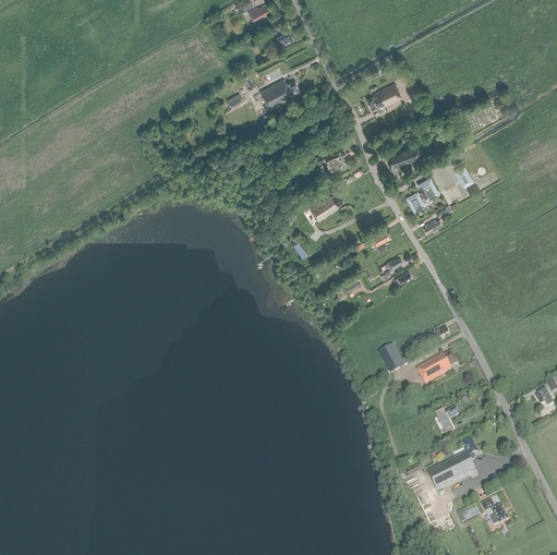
[(264,13),(270,10),(266,2),(266,3),(265,1),(257,5),(256,4),(246,10),(253,22),(262,17),(261,15),(264,14),(264,13)]
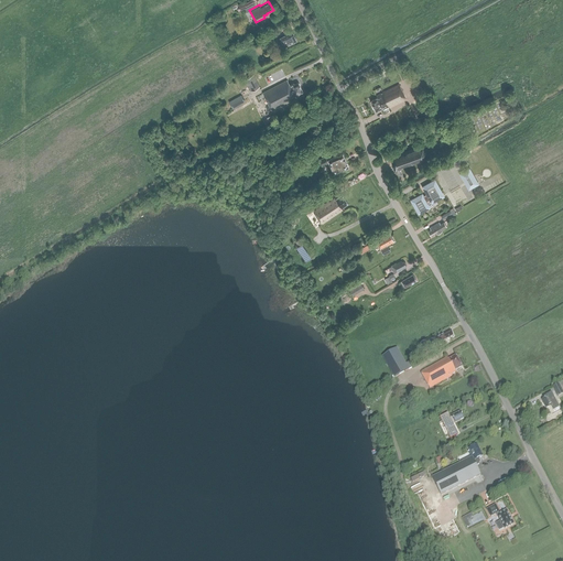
[(279,35),(281,41),(278,43),(280,46),(296,38),(292,29),(279,35)]
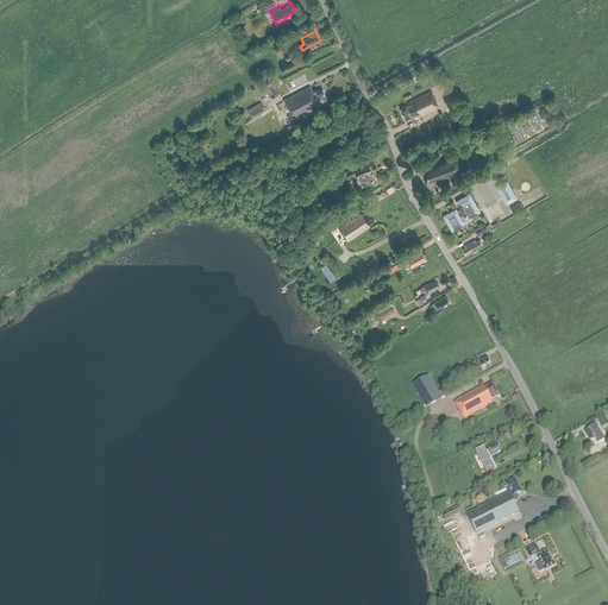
[(269,95),(279,90),(273,79),(263,83),(269,95)]
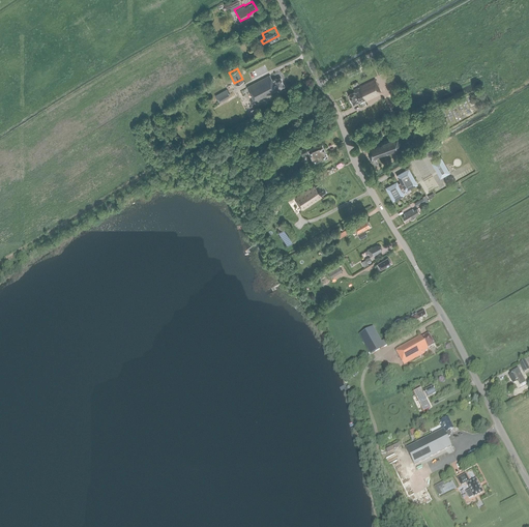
[(275,76),(271,78),(269,72),(245,84),(255,101),(278,90),(276,87),(284,83),(280,75),(275,77),(275,76)]
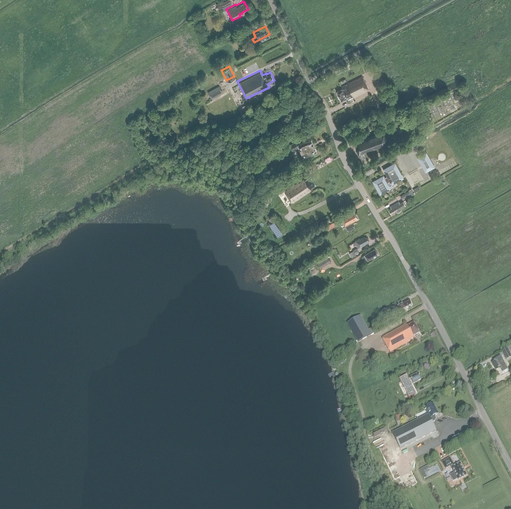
[(341,83),(342,86),(336,89),(340,98),(346,95),(347,96),(351,94),(352,96),(368,88),(362,74),(341,83)]
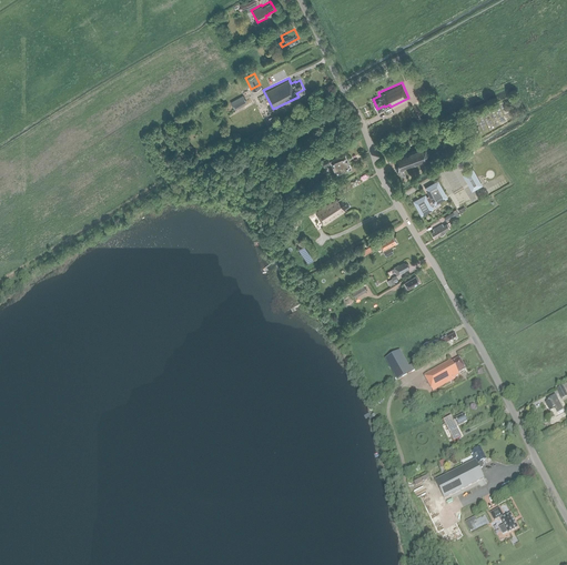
[(233,107),(246,99),(243,93),(251,89),(247,83),(239,89),(241,93),(230,99),(233,107)]
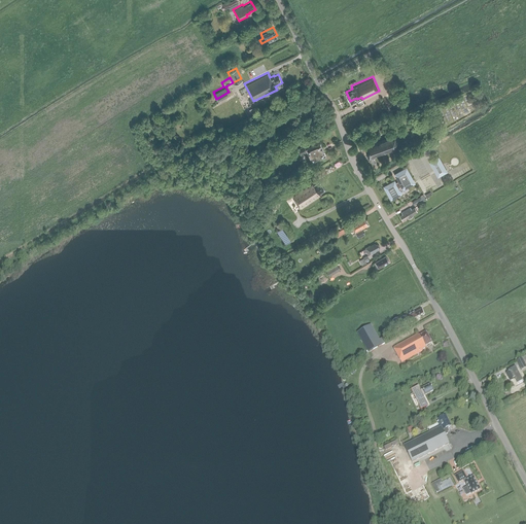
[(379,139),(380,140),(364,146),(367,155),(383,149),(383,150),(394,145),(396,141),(394,137),(390,135),(379,139)]
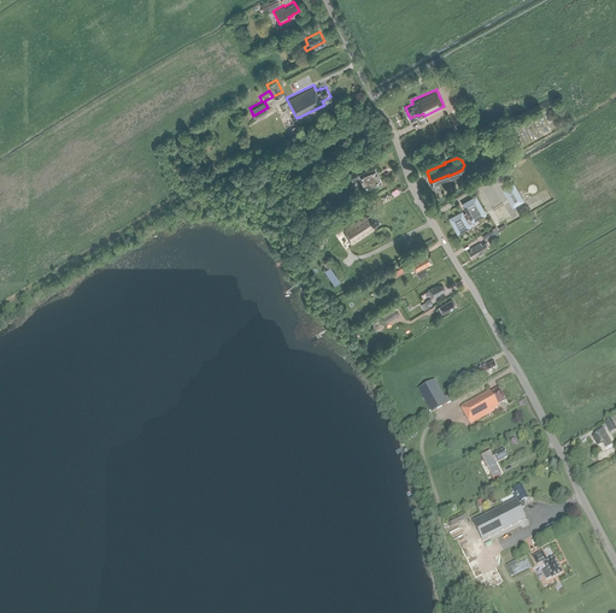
[(374,164),(359,171),(357,166),(347,171),(351,178),(359,175),(364,186),(381,178),(374,164)]
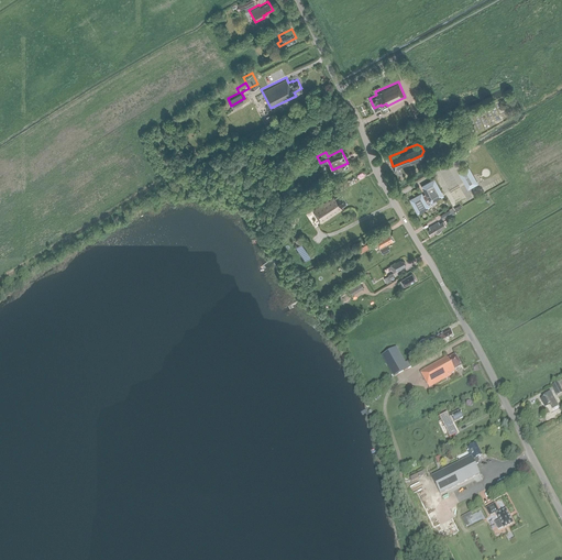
[(467,185),(475,180),(467,166),(459,171),(467,185)]
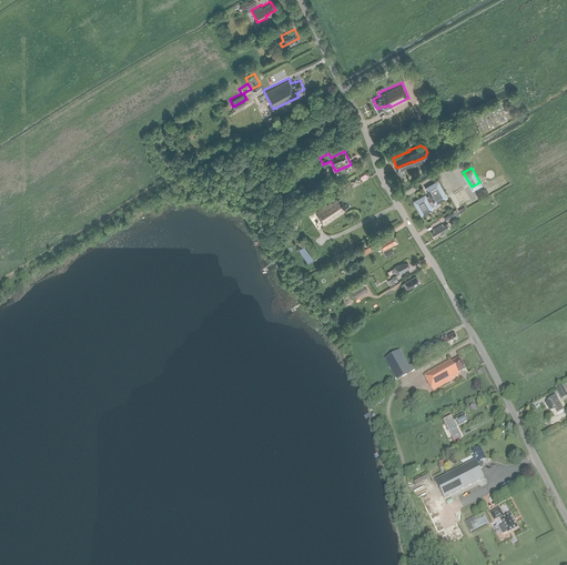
[(424,193),(414,199),(421,211),(431,205),(428,202),(434,200),(445,194),(436,179),(426,185),(429,192),(424,194),(424,193)]
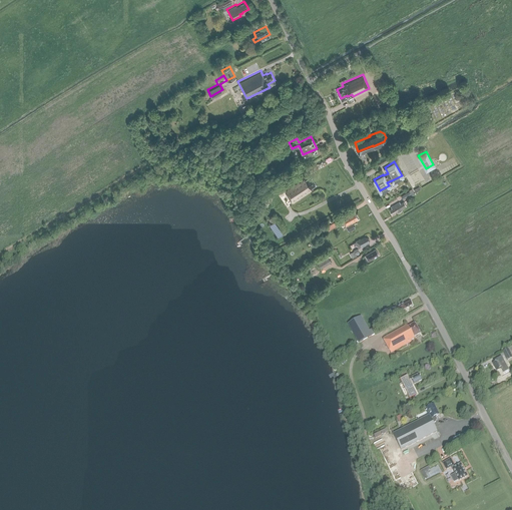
[(292,201),(297,197),(313,187),(311,185),(316,182),(311,174),(305,178),(303,176),(298,180),(298,179),(285,187),(286,188),(284,189),(292,201)]
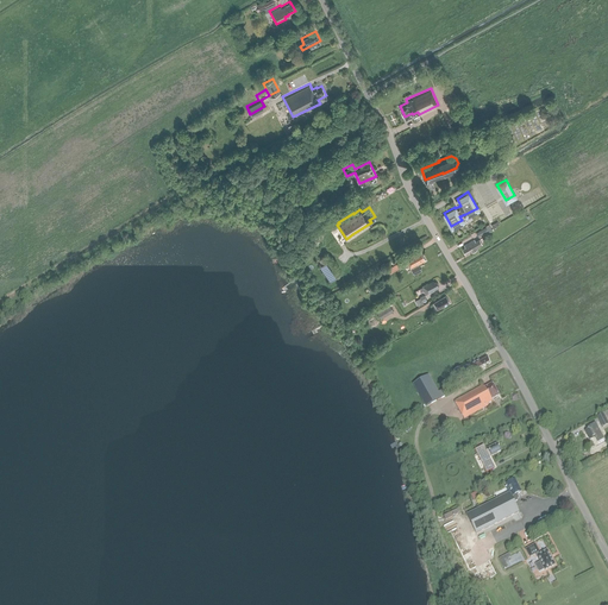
[(464,245),(462,246),(464,251),(470,247),(471,249),(476,246),(476,245),(478,244),(477,243),(481,241),(478,235),(475,238),(474,237),(463,243),(464,245)]
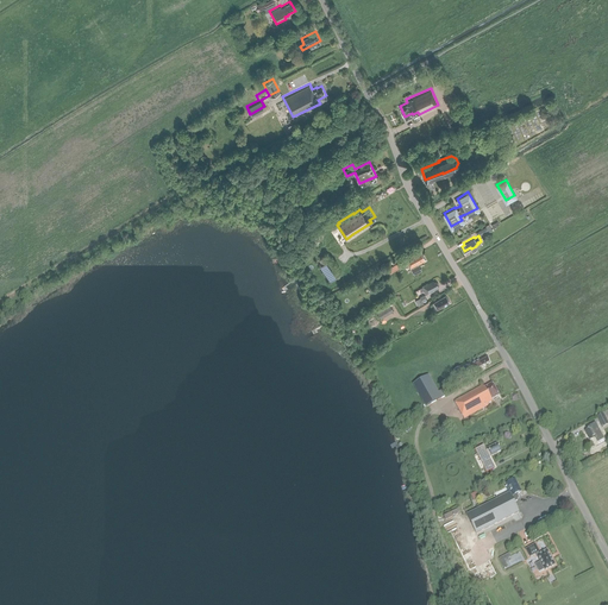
[(421,268),(418,262),(425,258),(420,250),(418,251),(417,250),(405,256),(414,272),(421,268)]
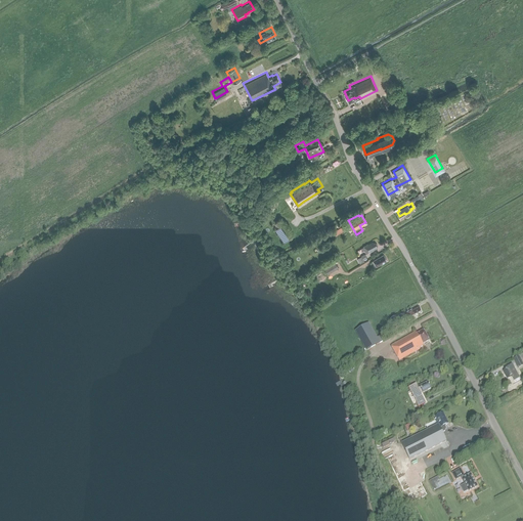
[(344,223),(328,231),(330,235),(346,226),(344,223)]
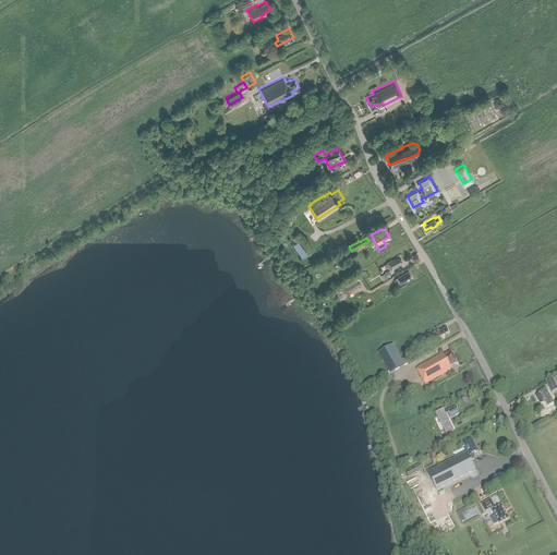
[(400,261),(401,260),(399,255),(397,256),(397,255),(384,262),(385,265),(387,264),(389,268),(400,262),(400,261)]
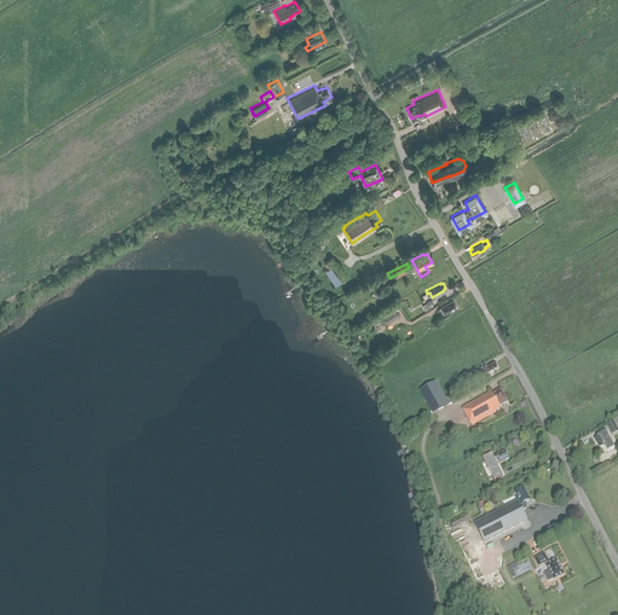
[(428,305),(433,302),(429,296),(426,299),(426,300),(421,302),(425,308),(429,306),(428,305)]
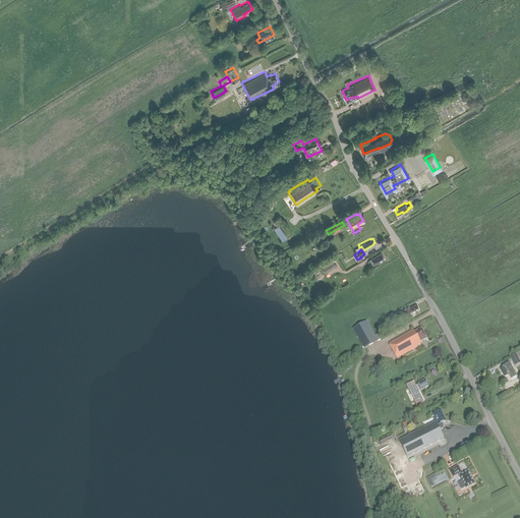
[(373,263),(384,256),(381,250),(369,256),(373,263)]
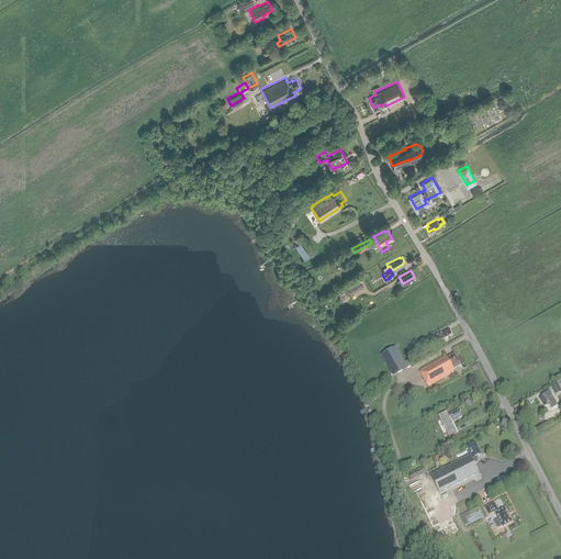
[(357,277),(346,283),(350,291),(356,287),(354,283),(359,279),(357,277)]
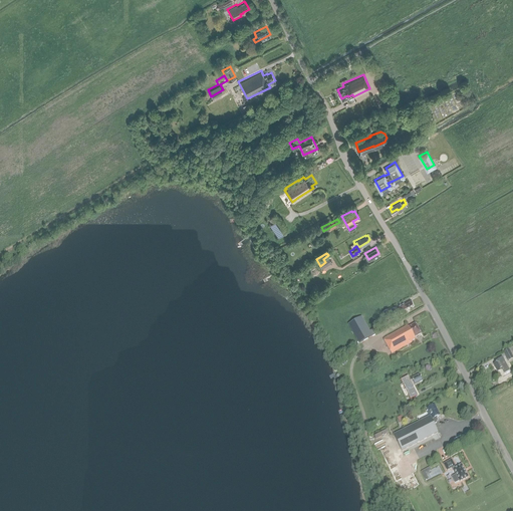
[(399,310),(412,303),(410,298),(397,305),(399,310)]
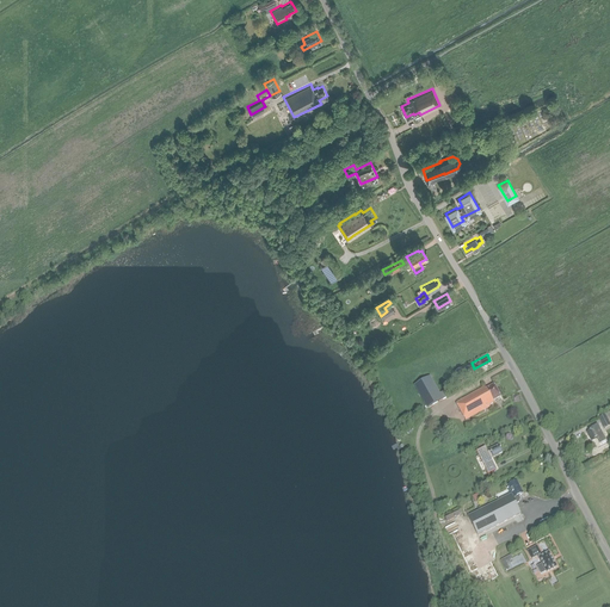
[(458,381),(467,377),(461,365),(453,370),(458,381)]
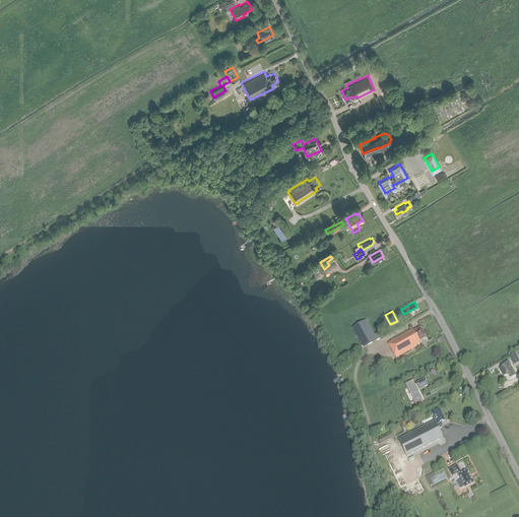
[(351,325),(363,345),(379,335),(376,330),(373,332),(365,318),(351,325)]
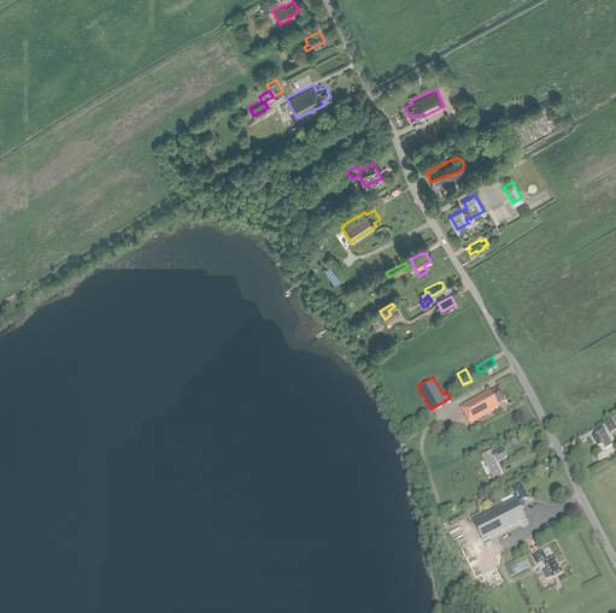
[(459,404),(469,422),(494,407),(493,406),(498,404),(497,401),(504,398),(498,387),(490,390),(488,387),(459,404)]
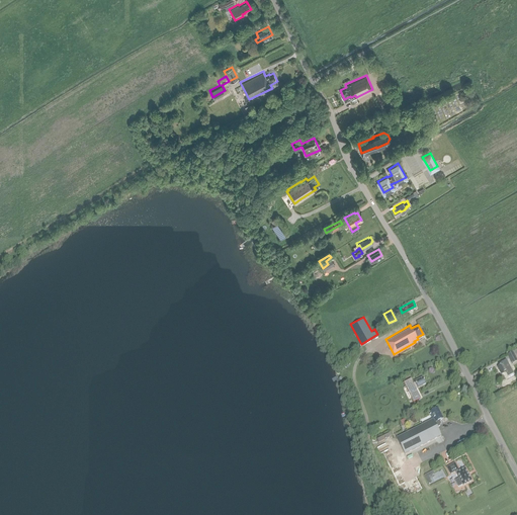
[(506,352),(511,361),(516,358),(511,349),(506,352)]
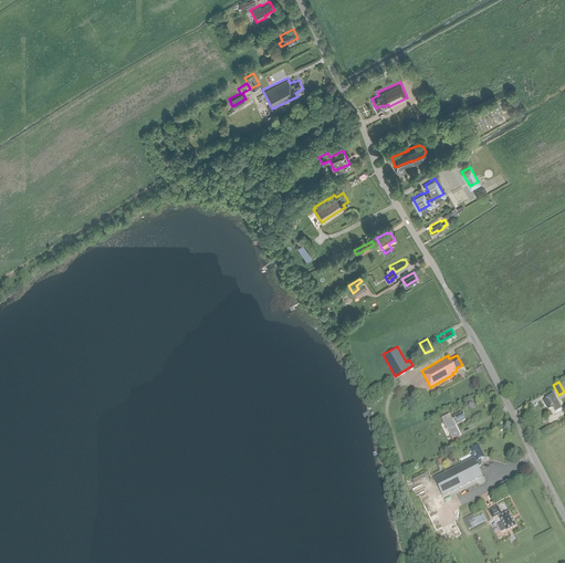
[(550,396),(548,395),(542,398),(547,407),(554,403),(553,400),(555,399),(553,394),(550,396)]
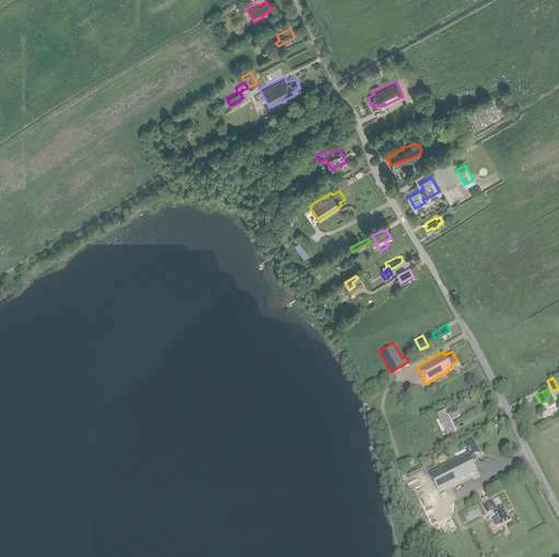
[(451,417),(459,413),(456,406),(446,410),(447,410),(445,412),(443,407),(435,412),(445,432),(453,429),(451,424),(452,424),(447,416),(449,415),(451,417)]
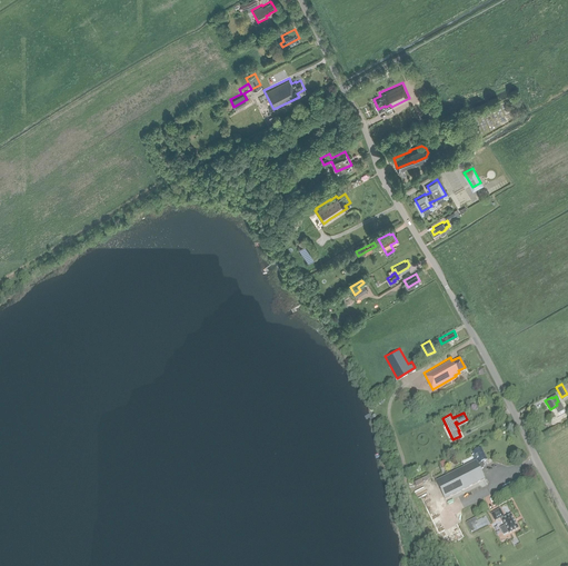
[(444,496),(484,476),(478,466),(481,465),(482,463),(481,459),(485,457),(479,445),(472,449),(474,450),(471,452),(474,457),(465,462),(466,463),(435,478),(444,496)]
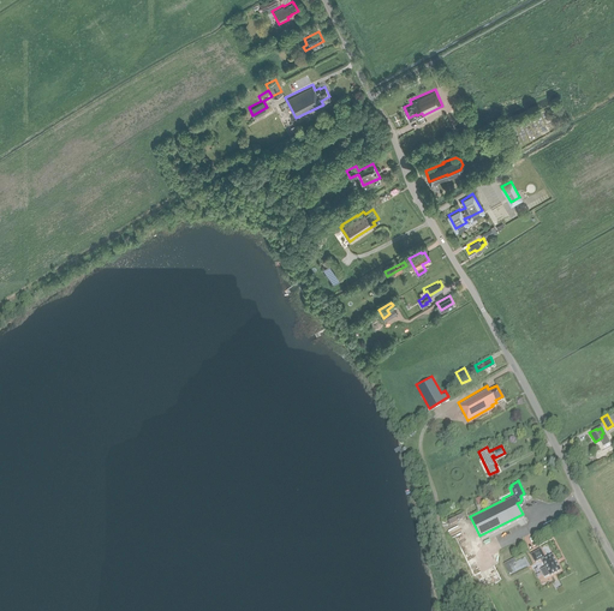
[(462,508),(445,516),(448,522),(465,514),(462,508)]
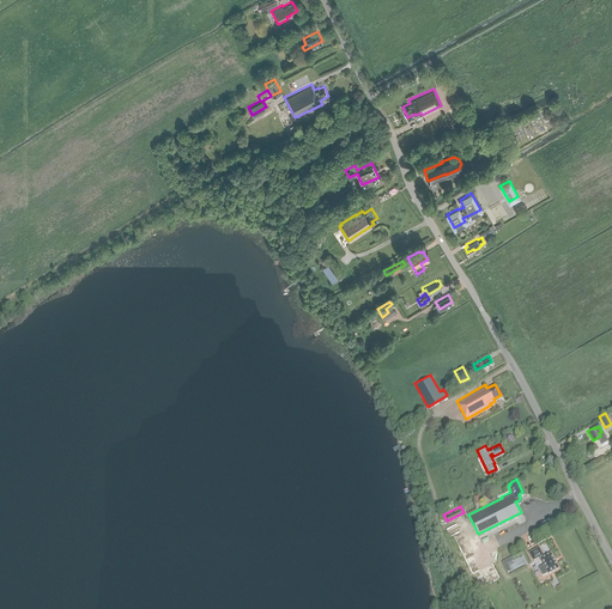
[(550,550),(541,555),(540,553),(541,553),(538,544),(528,549),(532,558),(538,554),(539,556),(543,562),(538,565),(541,572),(546,570),(547,571),(557,565),(550,550)]
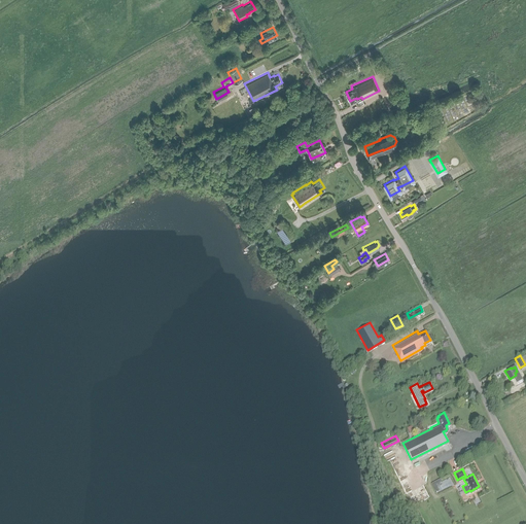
[(439,488),(435,482),(441,479),(440,477),(430,481),(435,489),(439,488)]
